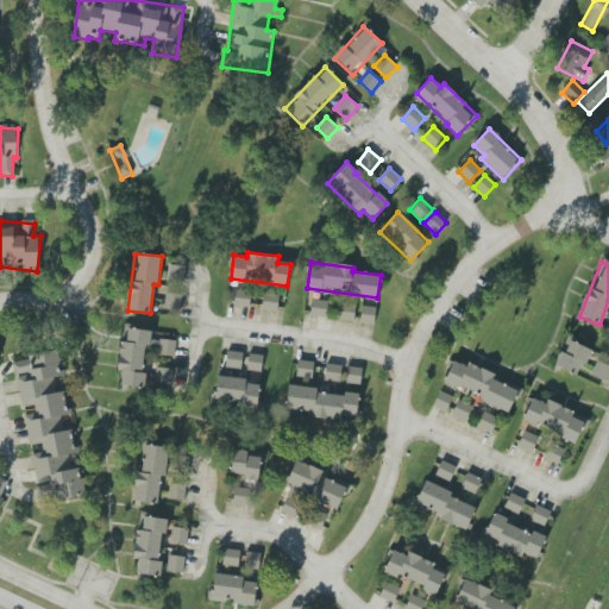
[(251,292),(236,289),(233,306),(249,308),(251,292)]
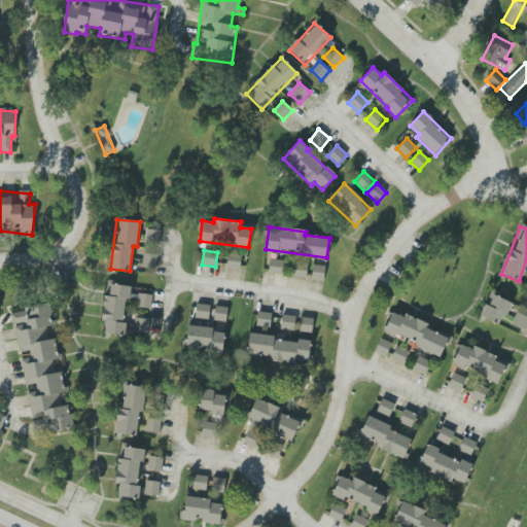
[(241,254),(227,254),(226,269),(241,269),(241,254)]
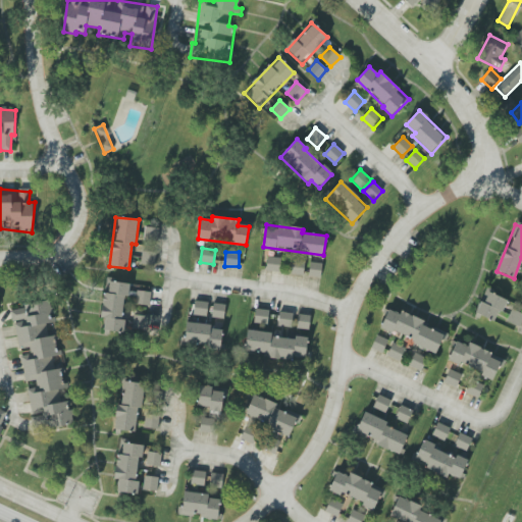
[(280,258),(267,257),(266,271),(280,271),(280,258)]
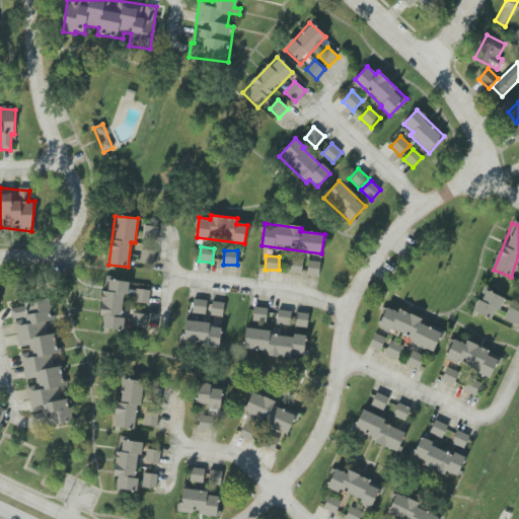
[(302,274),(302,261),(290,261),(290,273),(302,274)]
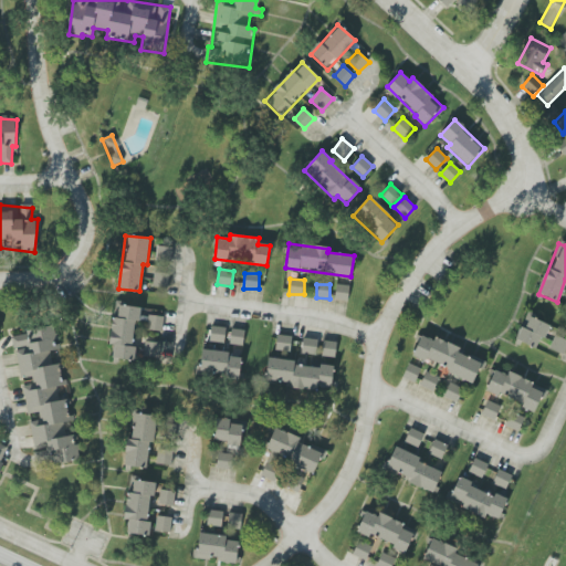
[(348,301),(349,285),(336,284),(335,300),(348,301)]
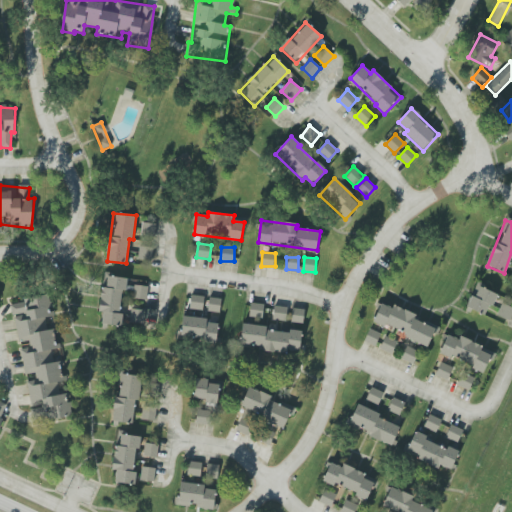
[(128,277),(103,274),(99,312),(103,312),(102,324),(122,327),(123,314),(120,314),(122,290),(126,291),(128,277)]
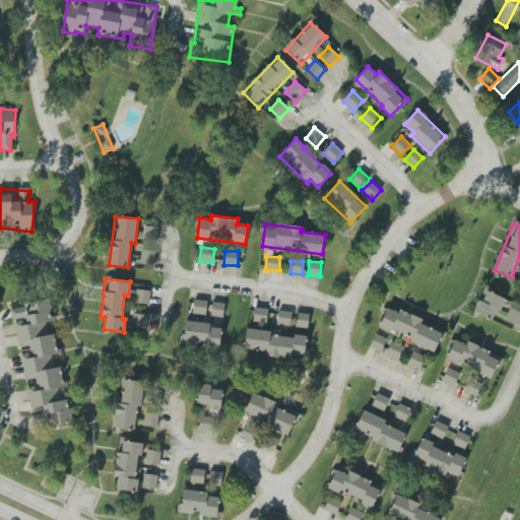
[(473,312),(493,322),(505,299),(484,288),(473,312)]
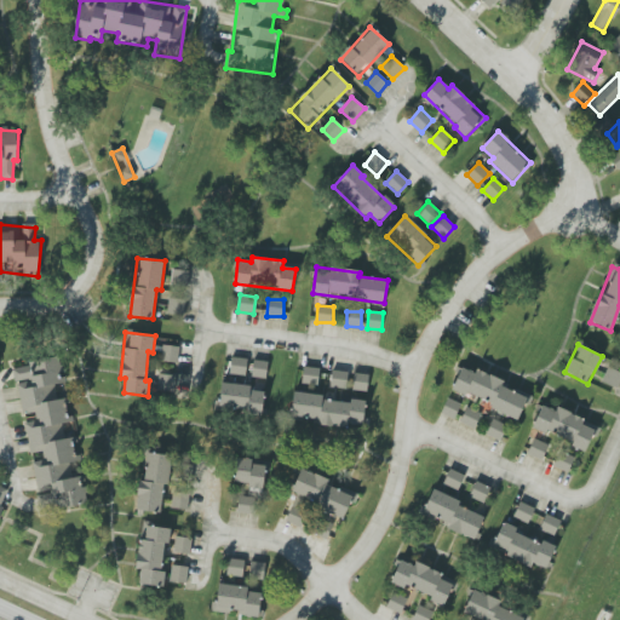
[(162,362),(178,362),(178,346),(162,345),(162,362)]
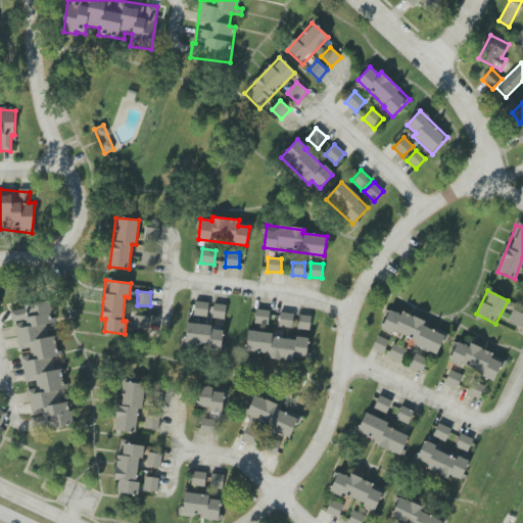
[(11,312),(19,349),(29,347),(31,354),(20,358),(27,385),(26,386),(36,432),(75,423),(70,401),(61,403),(58,391),(64,390),(61,374),(64,373),(62,363),(54,365),(52,355),(58,354),(54,336),(48,337),(46,325),(55,323),(50,299),(24,305),(25,308),(11,312)]
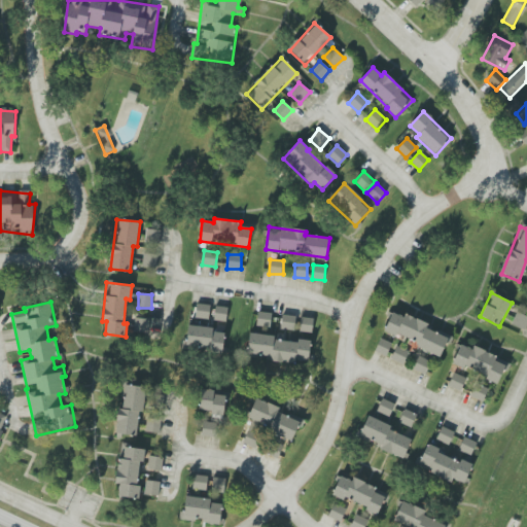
[(195,318),(208,319),(210,305),(197,304),(195,318)]
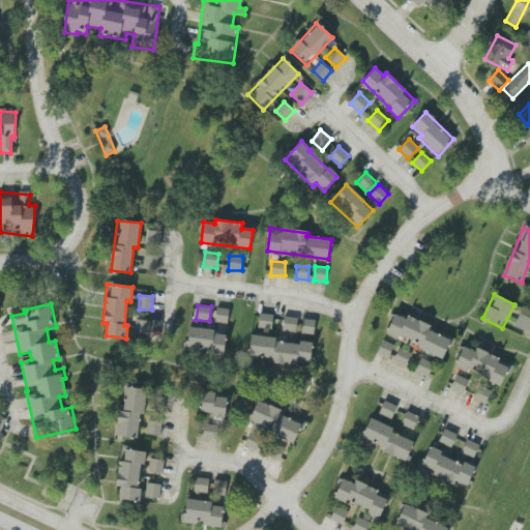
[(228,324),(229,310),(216,308),(215,322),(228,324)]
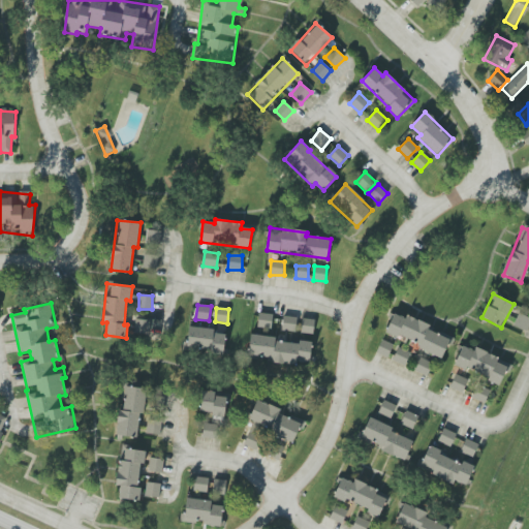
[(430,327),(394,311),(385,333),(444,356),(452,339),(429,330),(430,327)]
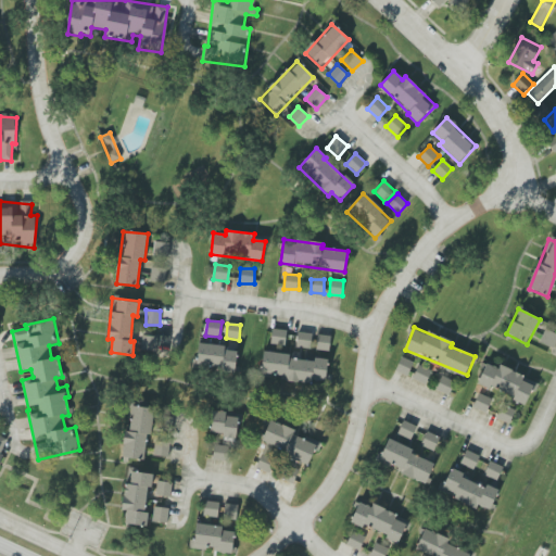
[(287,330),(272,329),(270,344),(285,345),(287,330)]
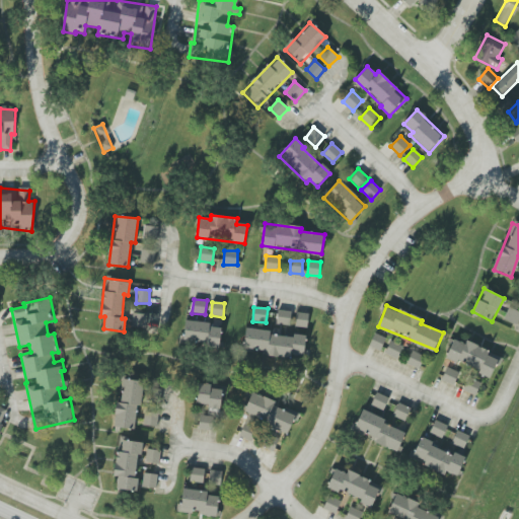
[(518,315),(518,311),(508,307),(504,320),(516,324),(518,315)]
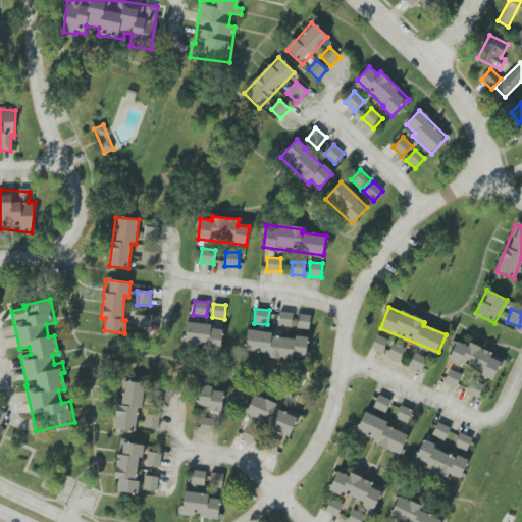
[(292,327),(293,313),(279,312),(278,326),(292,327)]
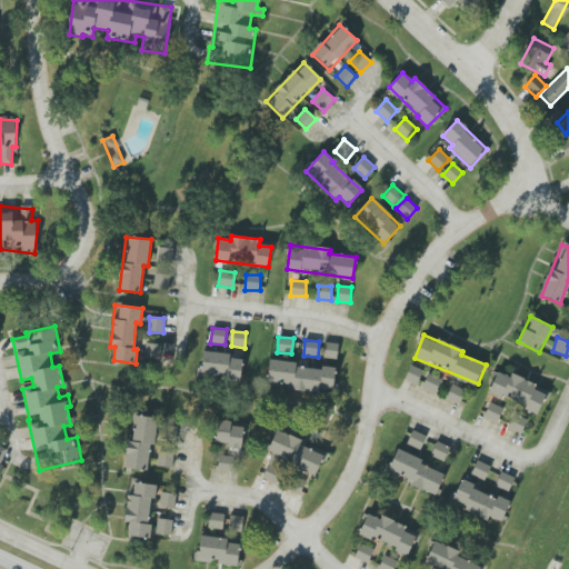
[(323,358),(337,360),(338,345),(326,342),(323,358)]
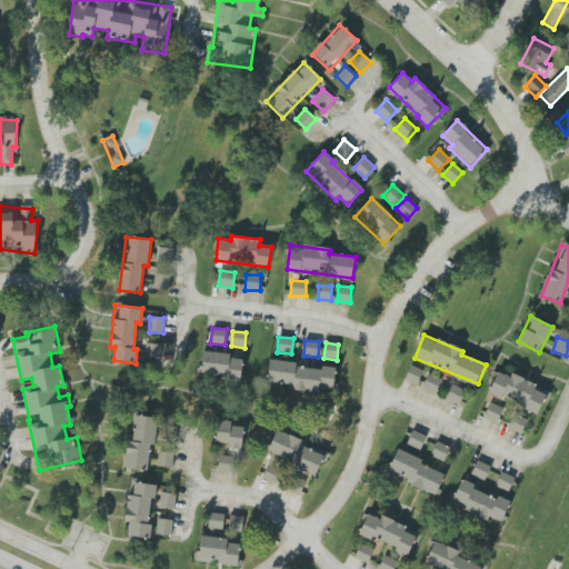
[(160,348),(147,347),(146,358),(160,359),(160,348)]
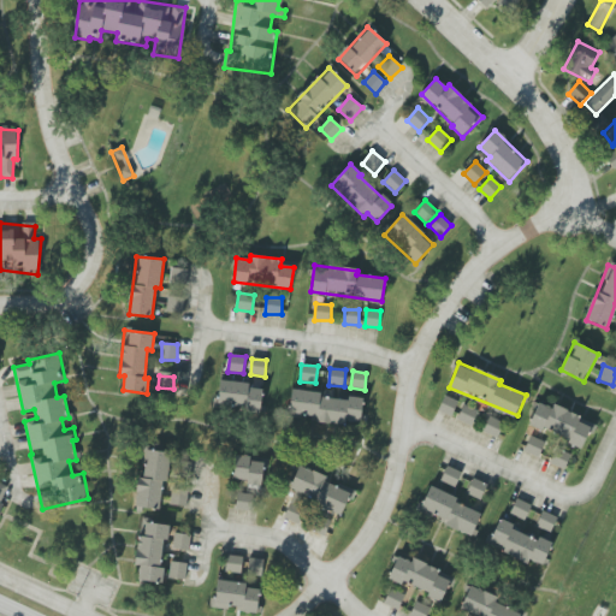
[(249,383),(220,380),(218,408),(260,412),(262,390),(249,389),(249,383)]
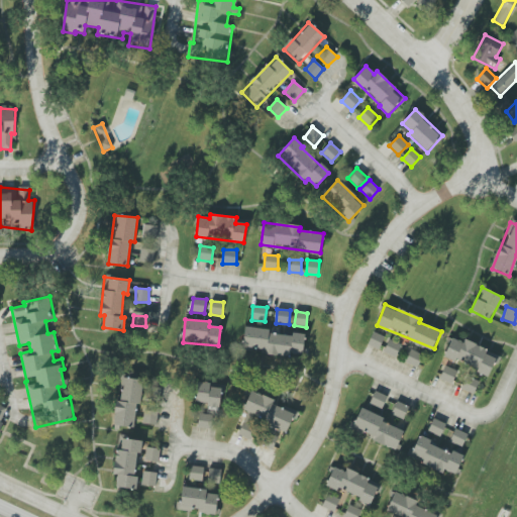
[(244,328),(242,349),(302,356),(305,335),(244,328)]
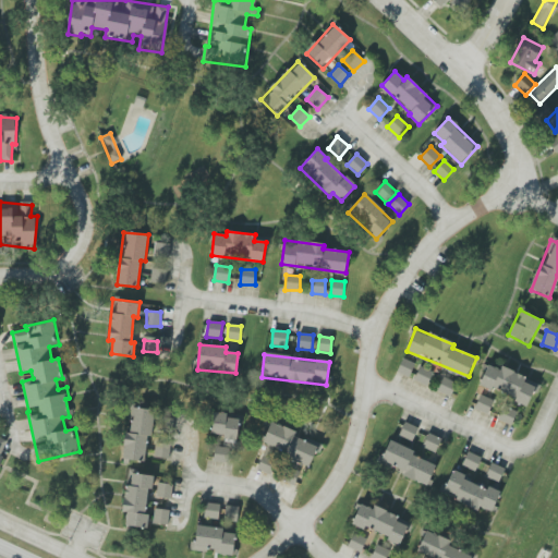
[(409,377),(414,363),(402,359),(397,372),(409,377)]
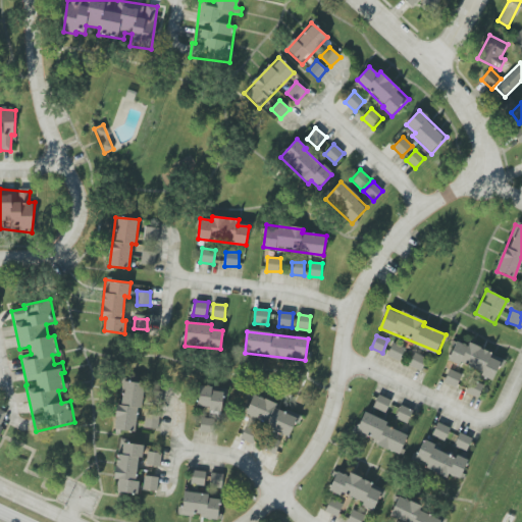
[(448,361),(493,378),(499,366),(503,368),(506,359),(456,340),(448,361)]
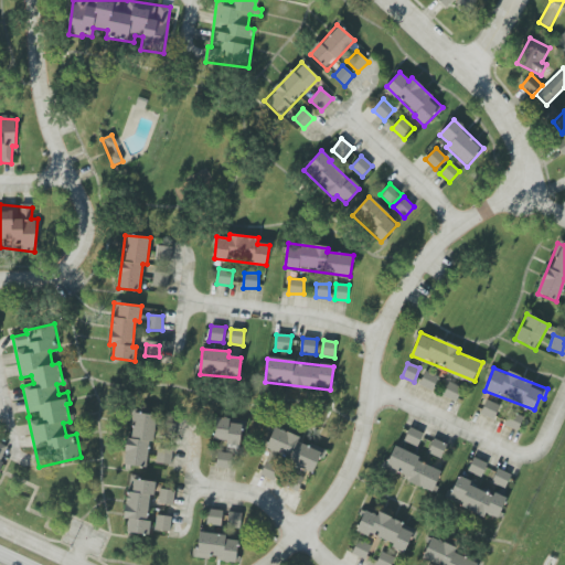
[(438,377),(425,372),(419,385),(433,391),(438,377)]
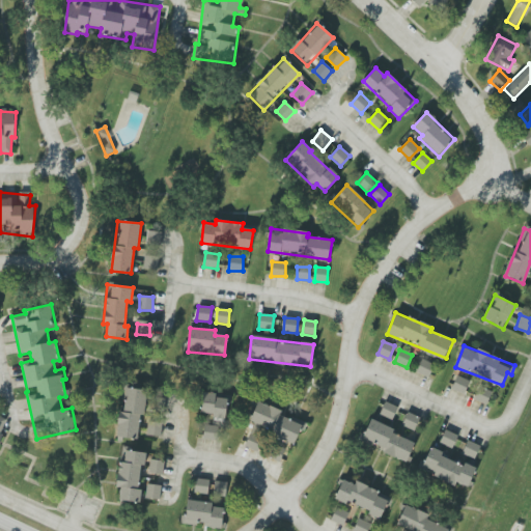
[(429,376),(434,363),(420,360),(417,373),(429,376)]
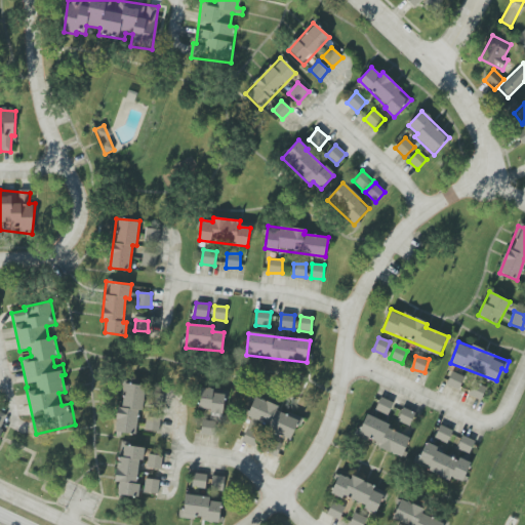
[(446,385),(458,390),(463,376),(451,372),(446,385)]
